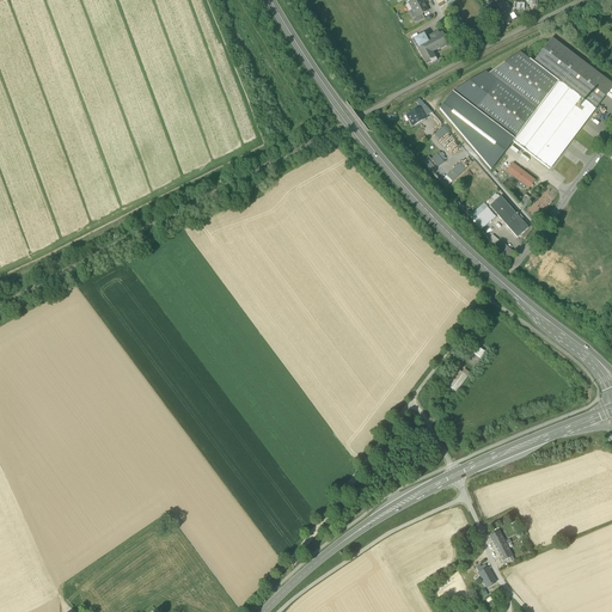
[(409,4),(412,10),(423,4),(421,0),(414,0),(412,1),(409,4)]
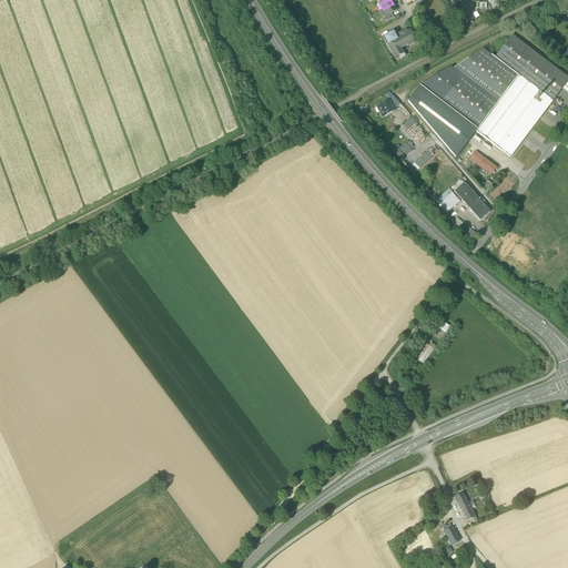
[(429,0),(424,1),(426,14),(435,13),(432,0),(429,0)]
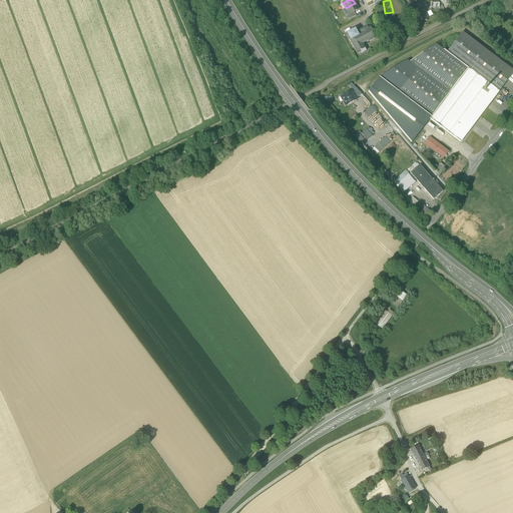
[(426,13),(418,0),(413,0),(411,1),(413,4),(410,5),(419,22),(428,17),(426,13)]
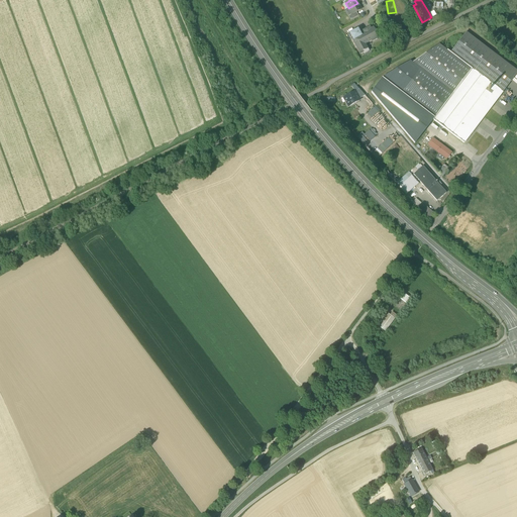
[(362,9),(357,3),(348,8),(351,14),(356,12),(362,9)]
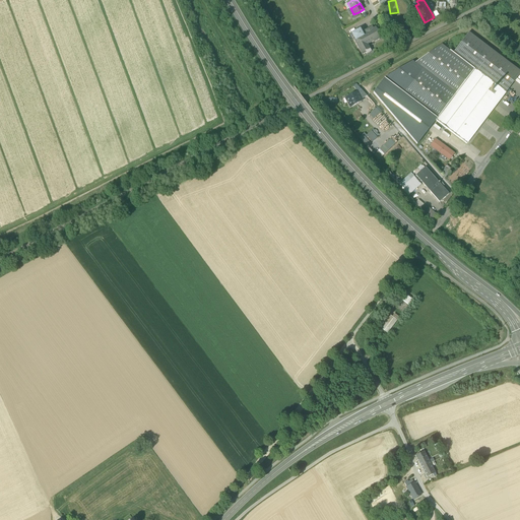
[(353,40),(362,55),(366,53),(365,52),(370,49),(368,45),(374,42),(374,43),(380,40),(377,34),(378,33),(376,28),(372,29),(371,28),(365,31),(366,33),(362,35),(360,30),(352,35),(354,39),(353,40)]
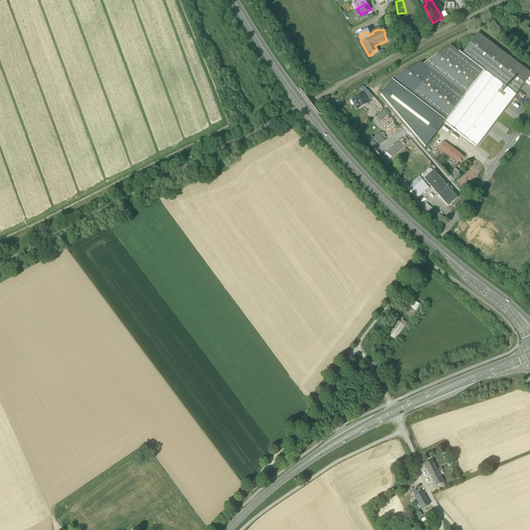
[(529,72),(477,33),(462,54),(484,70),(483,71),(516,95),(529,75),(529,72)]
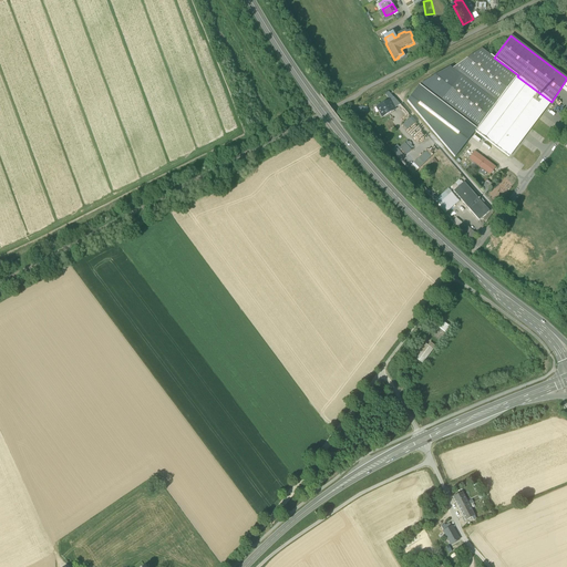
[(452,69),(461,75),(441,102),(476,129),(517,76),(518,75),(494,58),(491,55),(482,49),(452,69)]
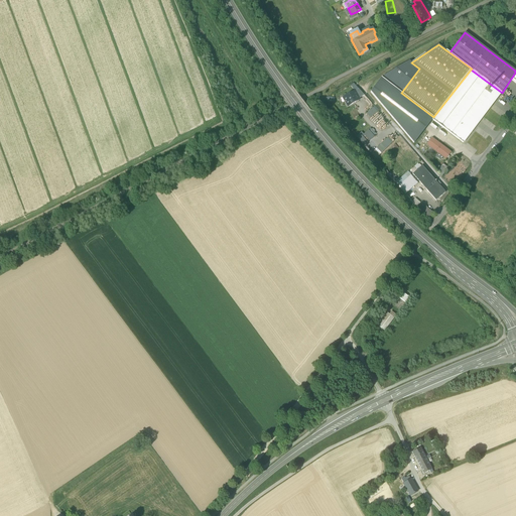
[(414,143),(432,120),(433,117),(401,93),(419,69),(411,62),(409,61),(381,78),(370,92),(414,143)]
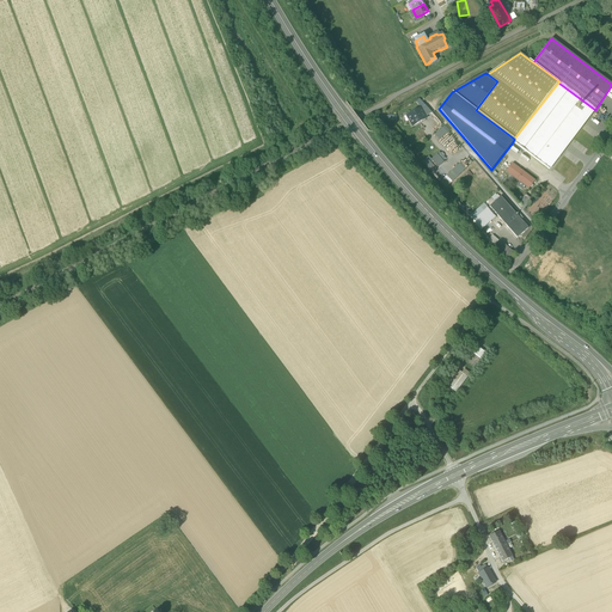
[(595,110),(558,83),(514,139),(513,142),(550,170),(595,110)]
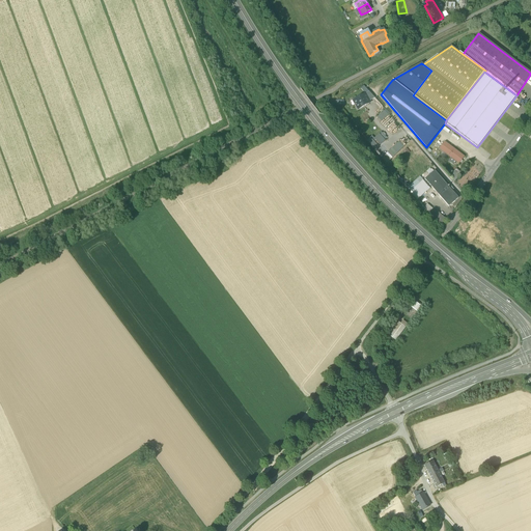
[(365,93),(369,102),(374,99),(369,91),(365,93)]
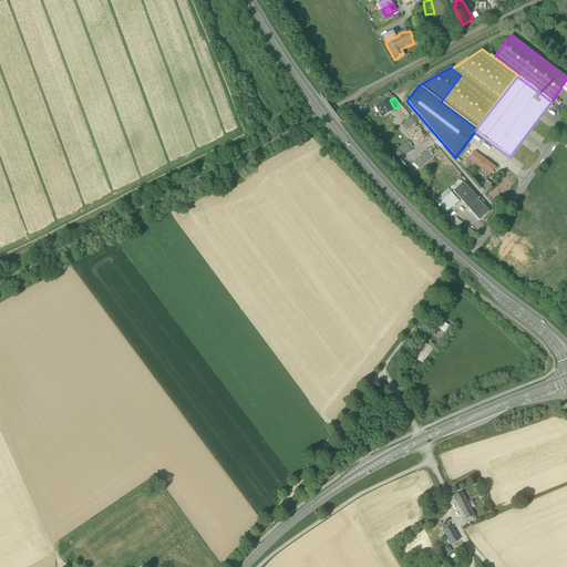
[(377,107),(382,117),(395,110),(394,109),(390,100),(377,107)]
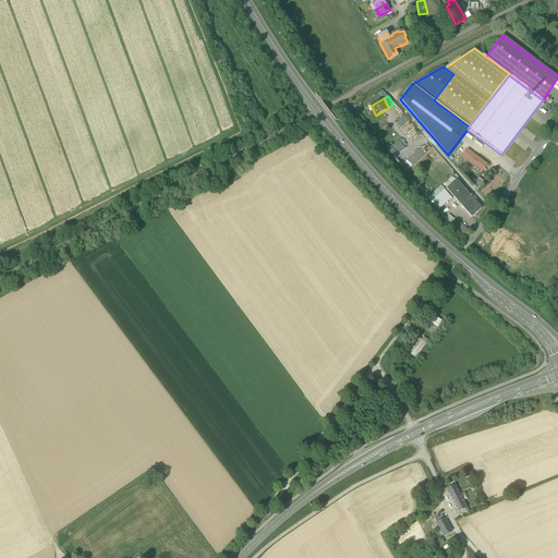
[(409,121),(404,116),(396,123),(400,129),(409,121)]
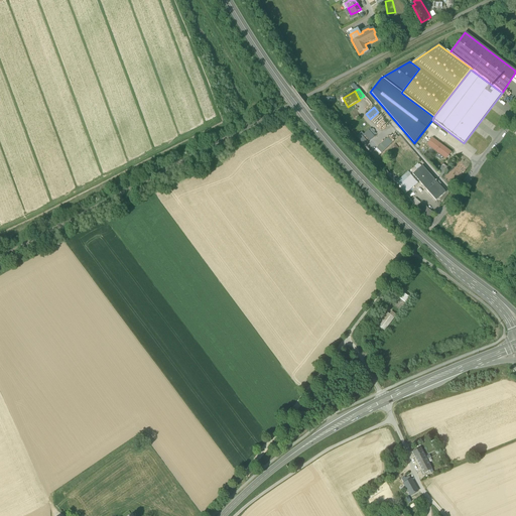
[(374,137),(369,130),(363,135),(369,141),(374,137)]
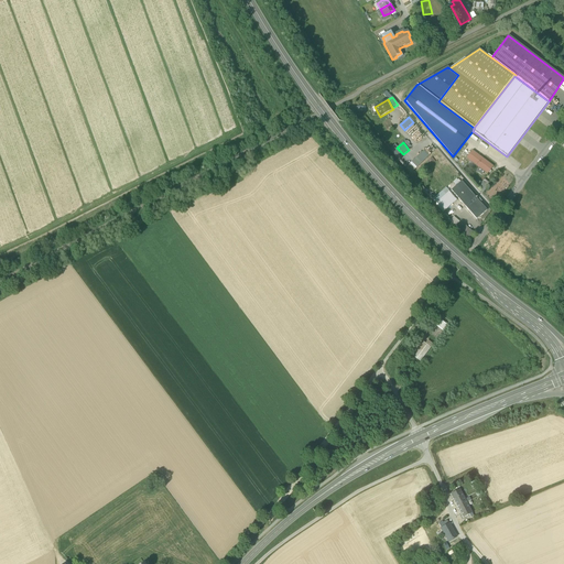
[(394,147),(390,150),(398,160),(402,156),(394,147)]
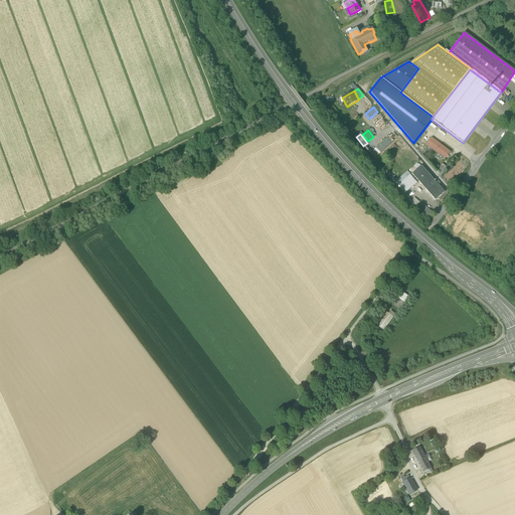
[(370,154),(375,158),(391,143),(387,138),(370,154)]
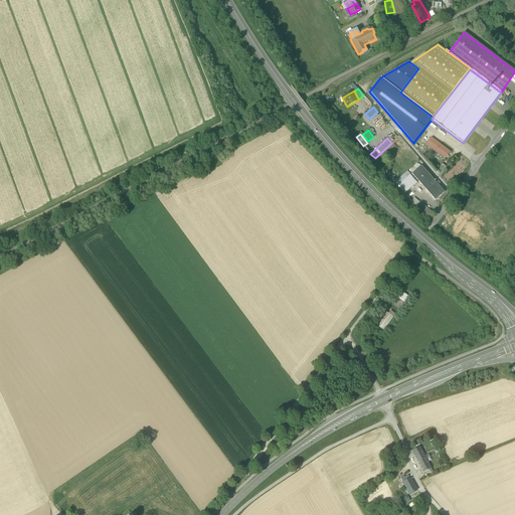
[(426,145),(431,148),(436,142),(432,138),(426,145)]
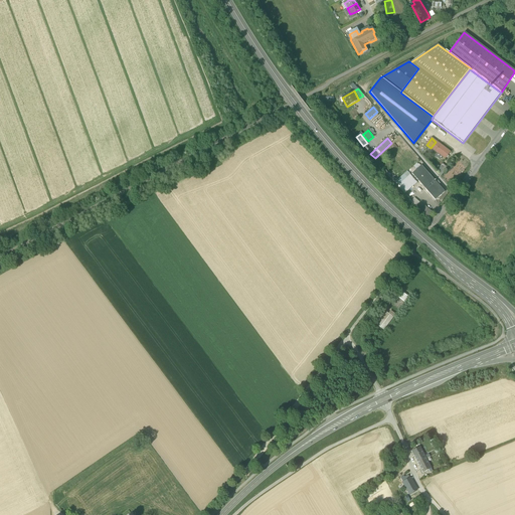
[(443,157),(445,159),(450,152),(436,142),(431,148),(438,153),(443,157)]
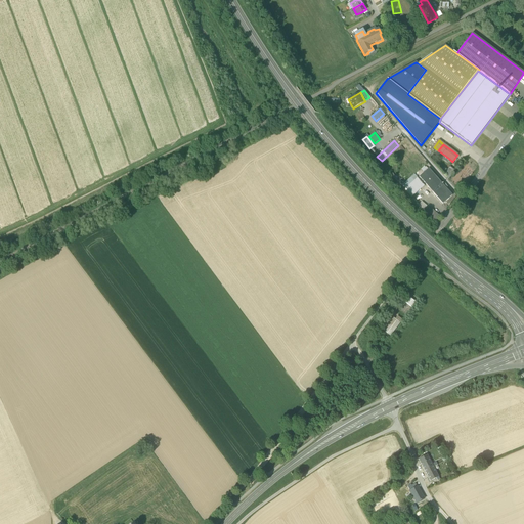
[(444,174),(448,180),(454,171),(449,167),(444,174)]
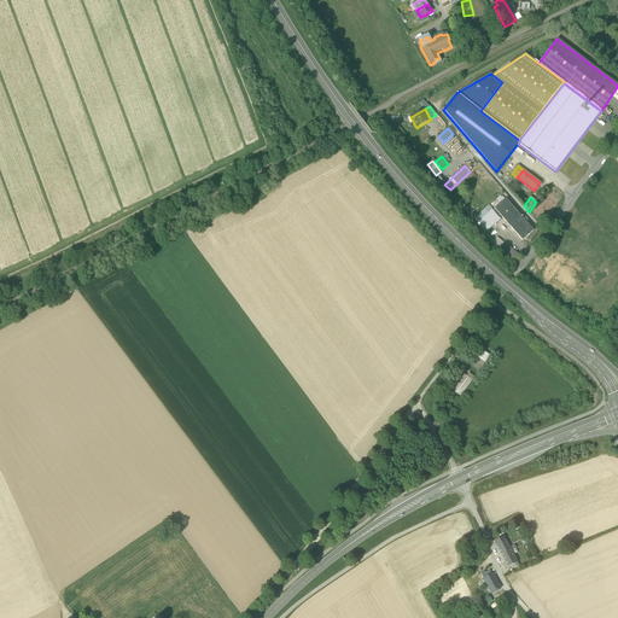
[(494,209),(518,235),(530,226),(522,217),(523,216),(522,216),(506,198),(505,199),(500,203),(494,209)]
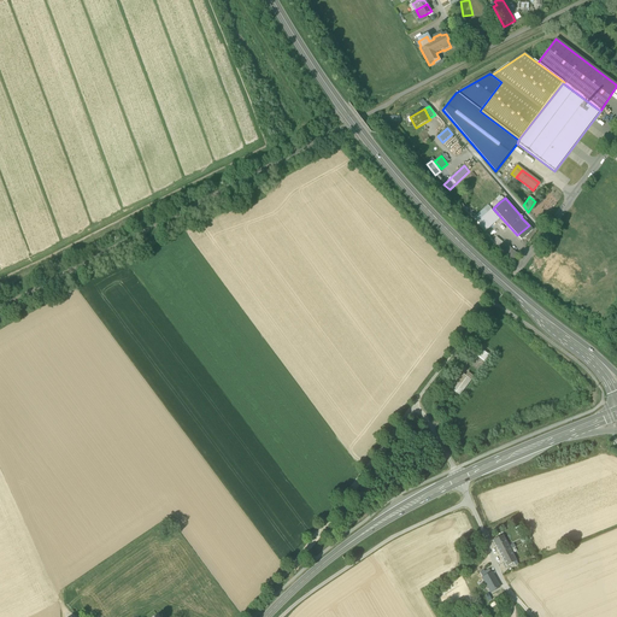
[(474,218),(477,222),(492,210),(487,206),(474,218)]
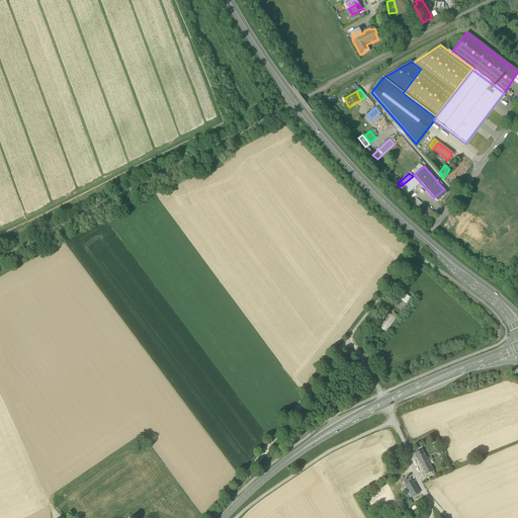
[(401,186),(408,194),(419,184),(413,176),(401,186)]
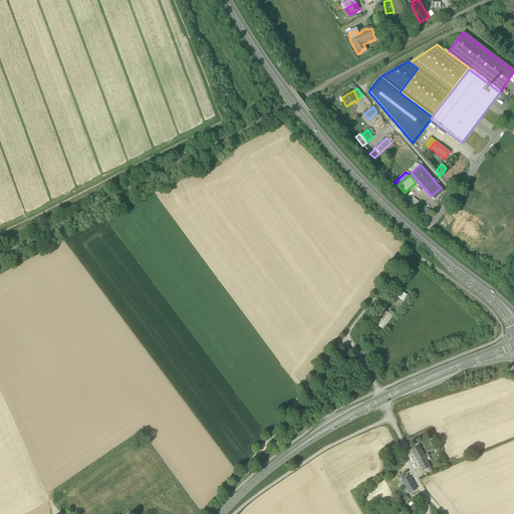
[(444,192),(441,188),(431,196),(435,200),(444,192)]
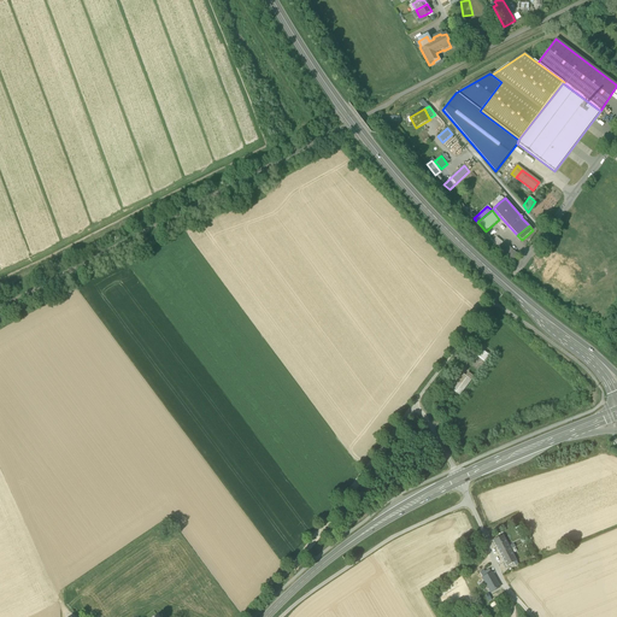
[(498,248),(503,244),(497,238),(492,242),(498,248)]
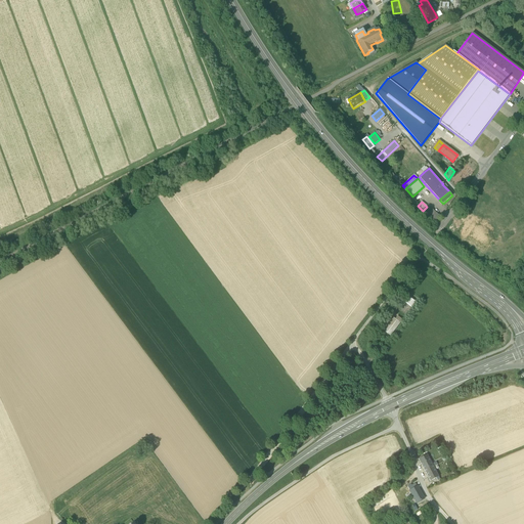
[(428,215),(432,220),(437,214),(432,210),(428,206),(427,207),(423,211),(428,215)]
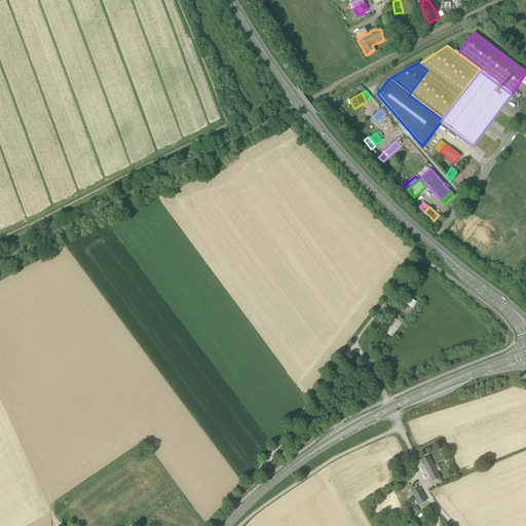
[(407,304),(413,309),(417,303),(411,298),(407,304)]
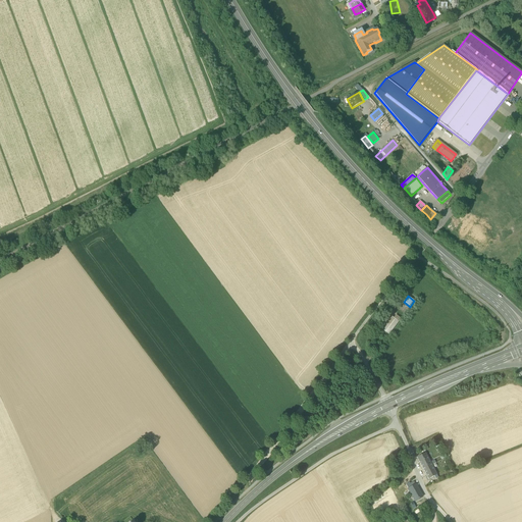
[(382,329),(388,334),(399,322),(392,317),(382,329)]
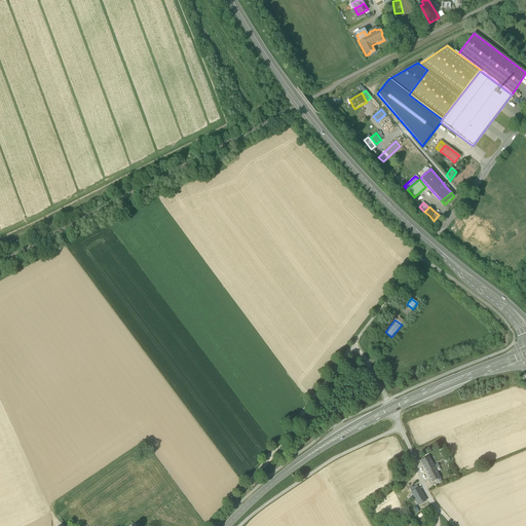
[(420,461),(431,483),(438,480),(440,479),(435,470),(431,463),(428,457),(420,461)]
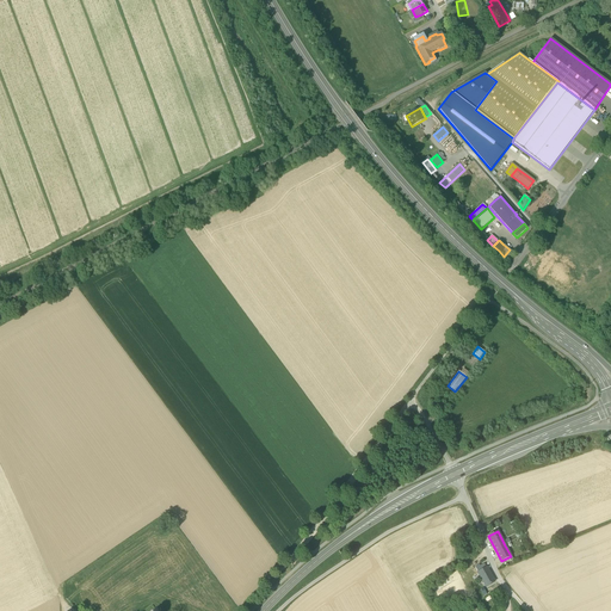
[(477,573),(486,587),(494,582),(486,568),(477,573)]
